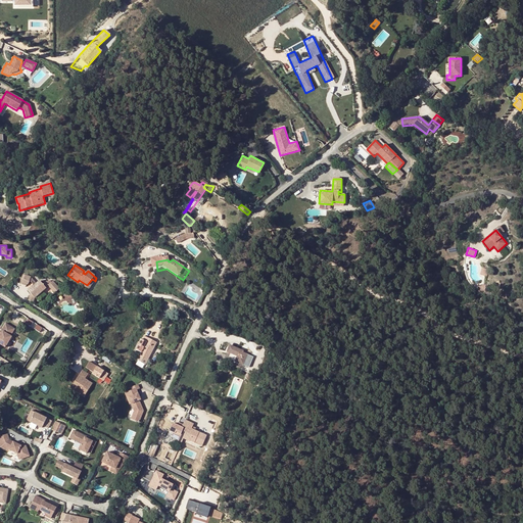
[(486,277),(488,270),(481,268),(480,275),(486,277)]
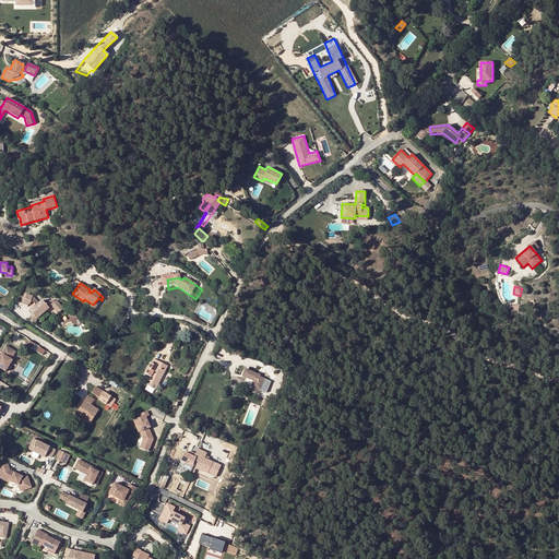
[(26,294),(23,304),(28,305),(30,302),(32,300),(33,301),(35,299),(33,296),(26,294)]
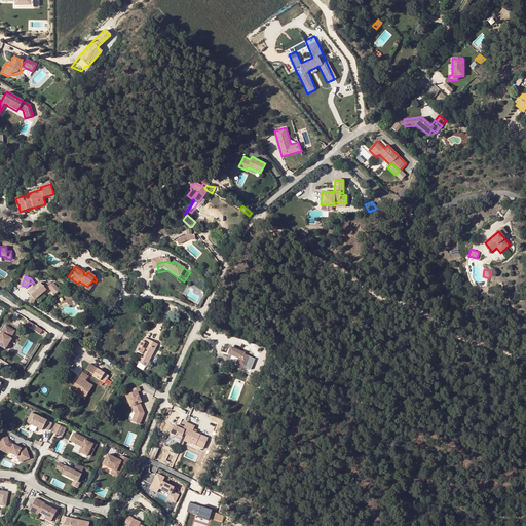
[(79,282),(78,284),(88,291),(96,283),(92,280),(87,287),(79,282)]
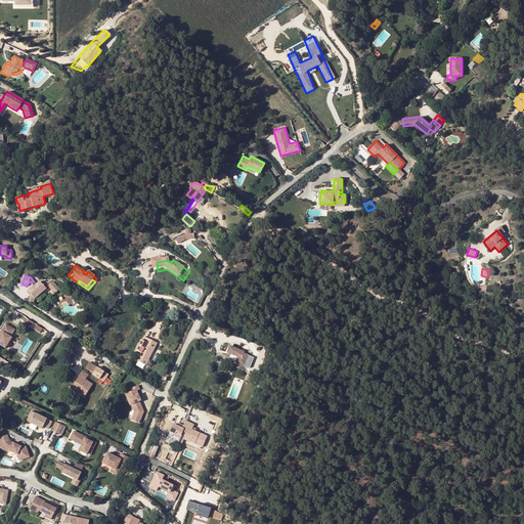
[(32,288),(28,291),(31,294),(35,299),(46,289),(50,288),(55,294),(59,290),(52,281),(51,282),(50,281),(41,282),(39,280),(36,284),(35,282),(33,285),(33,287),(32,288)]
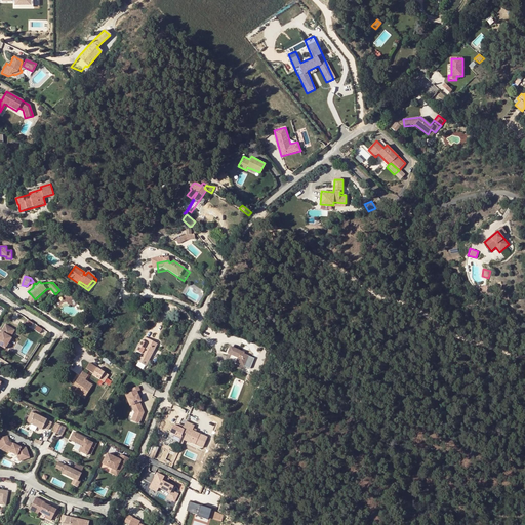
[(2,332),(2,333),(0,336),(0,344),(4,347),(9,338),(14,330),(5,325),(2,330),(3,330),(3,332),(2,332)]
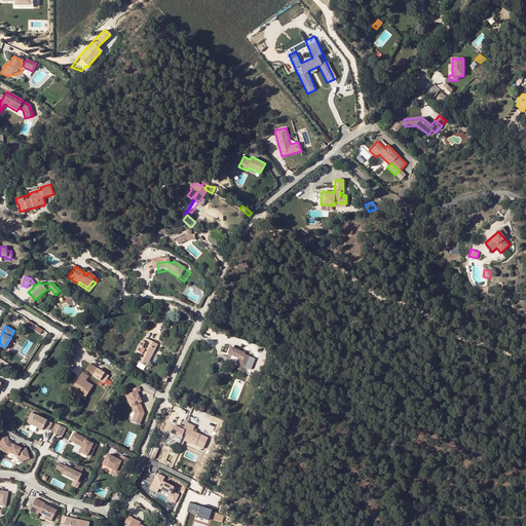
[(141,342),(136,352),(150,360),(157,345),(145,338),(143,342),(141,342)]
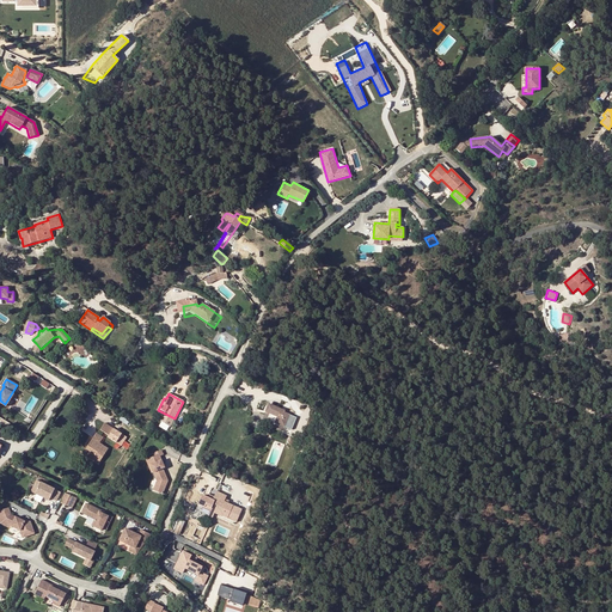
[(264,412),(268,414),(277,417),(275,422),(285,427),(291,429),(297,417),(283,412),(280,410),(281,409),(268,403),(264,412)]
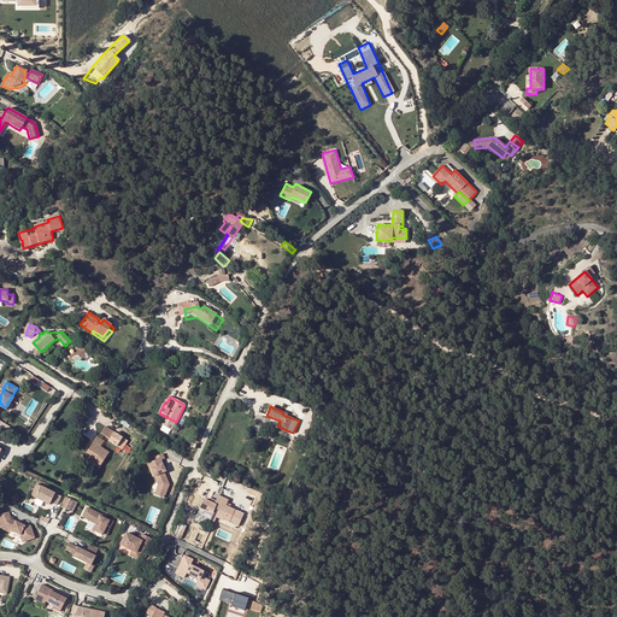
[(100,433),(110,438),(107,440),(123,450),(129,440),(105,425),(100,433)]
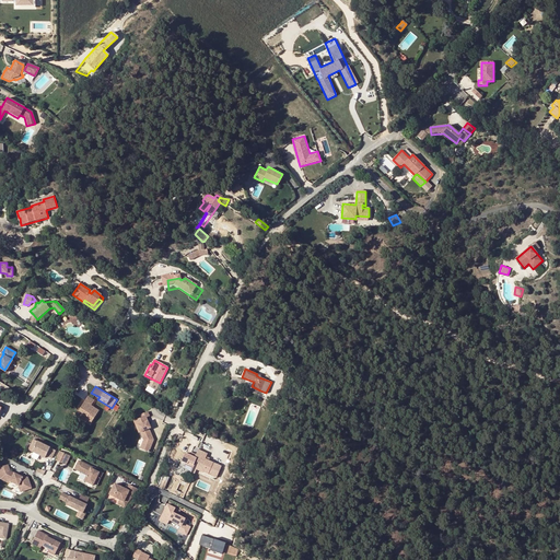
[(88,397),(81,407),(83,408),(79,415),(85,418),(84,421),(90,424),(98,410),(91,406),(94,400),(88,397)]
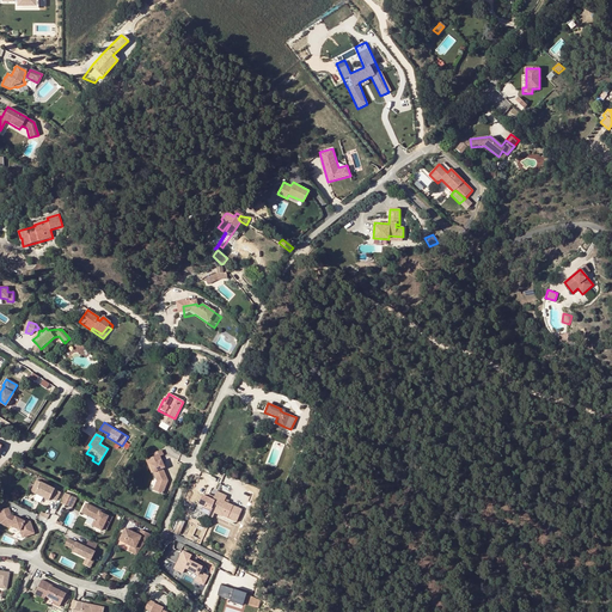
[(91,446),(89,445),(83,454),(92,460),(93,457),(86,453),(91,446)]
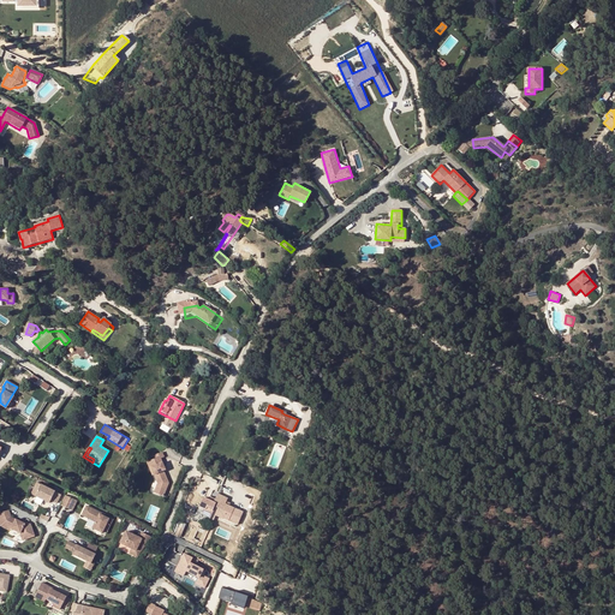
[(155,458),(145,461),(159,494),(166,491),(165,487),(171,484),(161,459),(165,457),(162,451),(154,454),(155,458)]
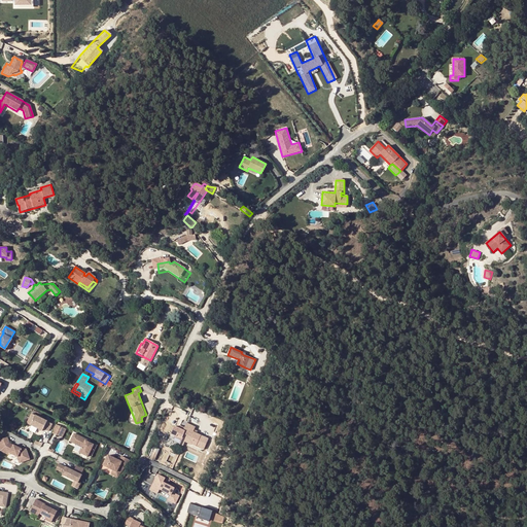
[(36,416),(31,414),(27,424),(31,426),(36,416)]
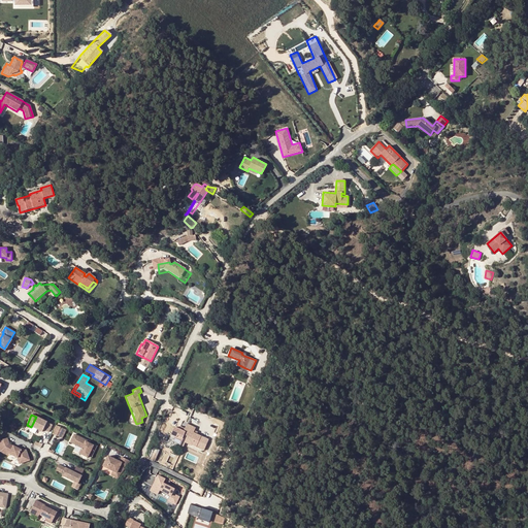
[(54,425),(36,417),(31,427),(43,432),(44,430),(50,432),(54,425)]
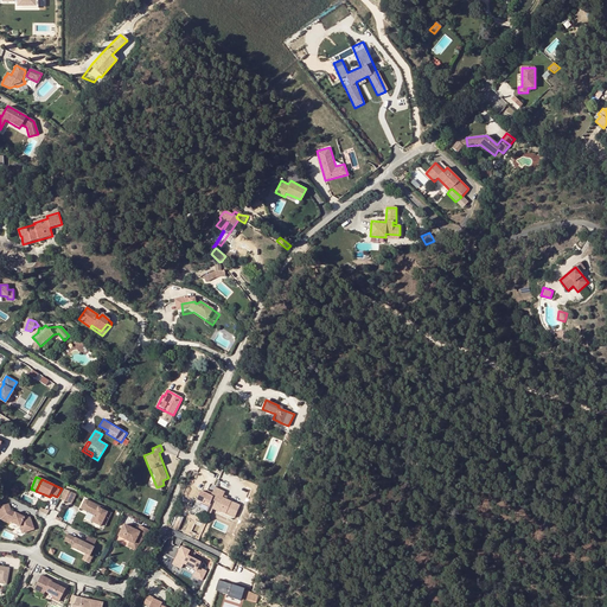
[(71,492),(65,489),(61,499),(66,502),(71,492)]
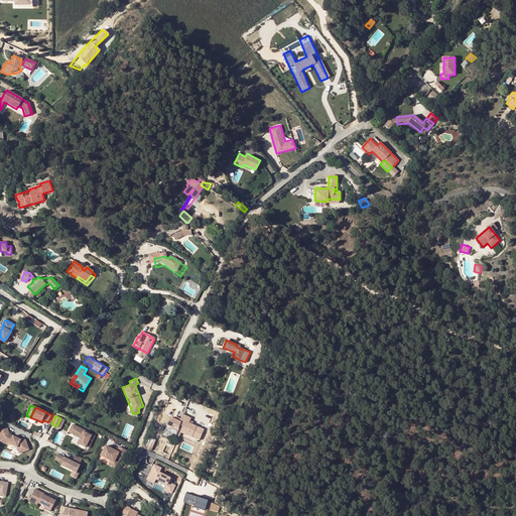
[(171,428),(169,433),(175,435),(177,431),(180,433),(181,431),(187,434),(186,435),(200,440),(205,430),(189,423),(191,419),(182,415),(179,422),(170,418),(166,426),(171,428)]
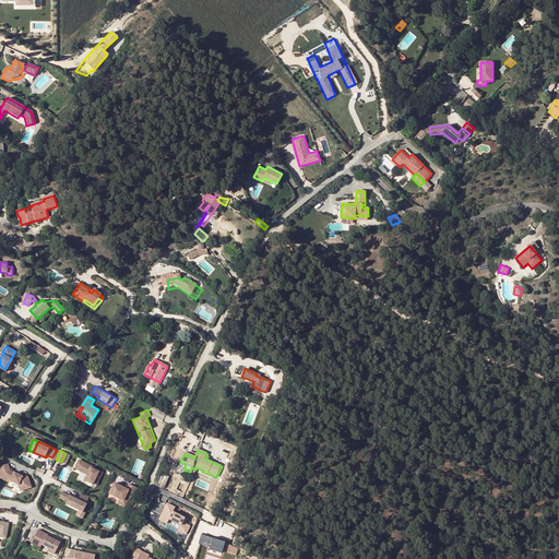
[(71,455),(66,453),(61,462),(67,464),(71,455)]
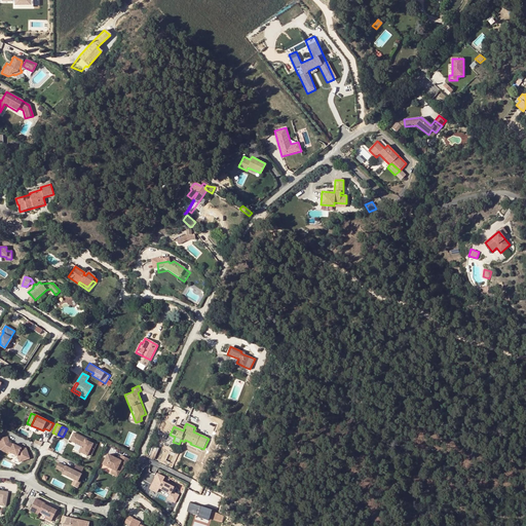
[(97,448),(99,443),(95,442),(95,443),(86,439),(87,438),(75,433),(71,441),(83,446),(81,452),(89,455),(89,454),(94,447),(97,448)]
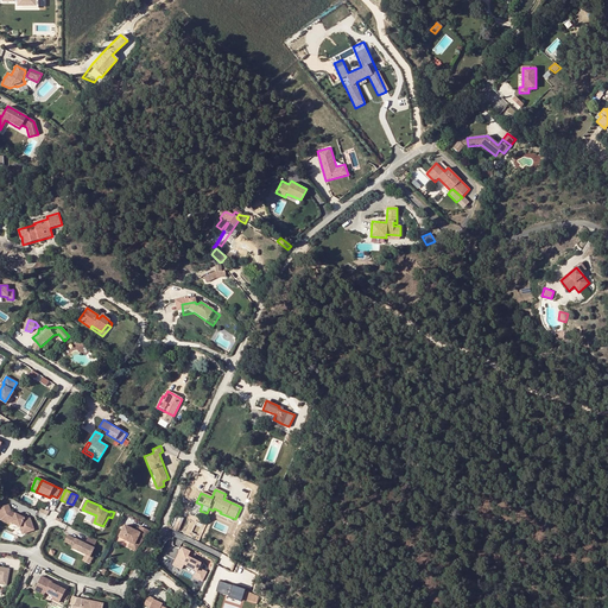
[(13,512),(10,505),(0,510),(4,517),(6,515),(7,518),(14,521),(13,524),(23,529),(25,536),(37,531),(32,519),(27,517),(26,519),(20,515),(13,512)]
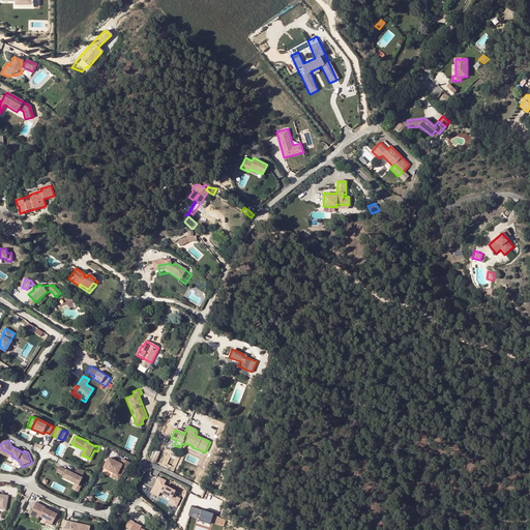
[(6,451),(5,449),(3,450),(1,450),(3,454),(10,459),(11,457),(12,454),(6,451)]
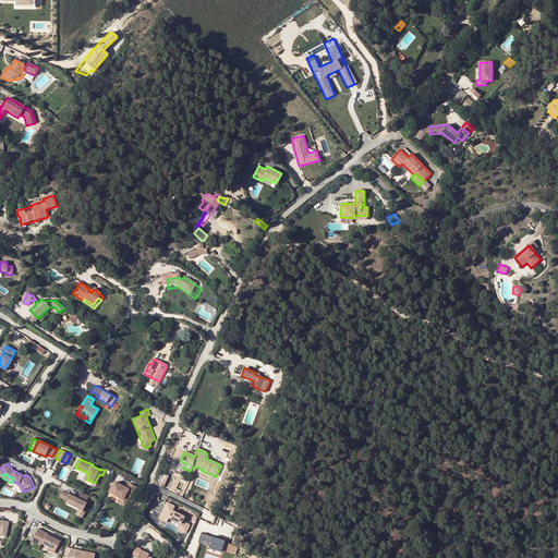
[(164,474),(159,486),(164,488),(169,475),(164,474)]
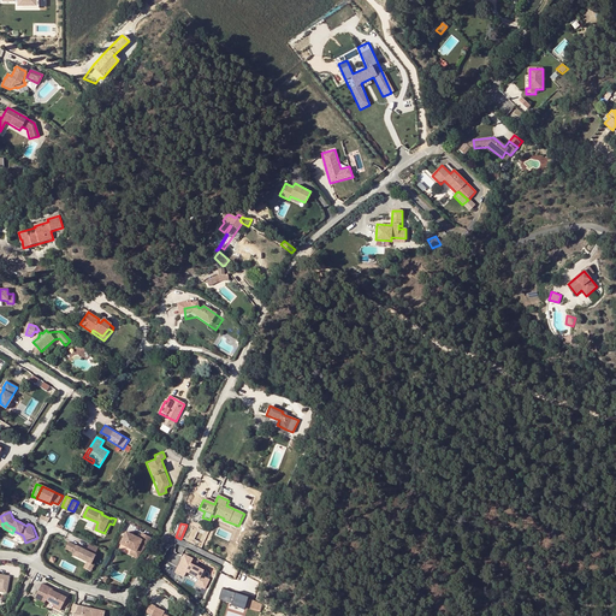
[(140,555),(146,548),(144,546),(146,544),(147,544),(152,539),(142,534),(140,539),(126,533),(120,544),(131,550),(140,555)]
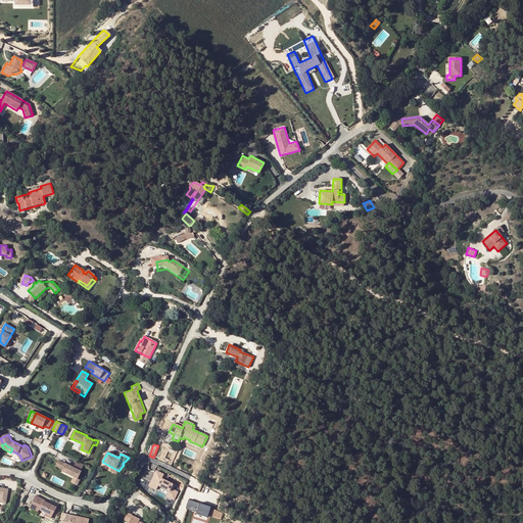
[(75,468),(59,461),(57,466),(64,470),(63,471),(76,477),(79,479),(83,471),(82,471),(75,468)]
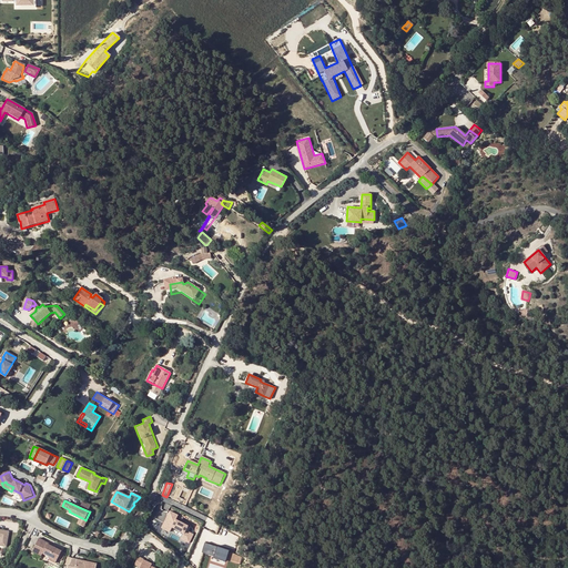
[(92,505),(84,500),(81,508),(89,511),(92,505)]
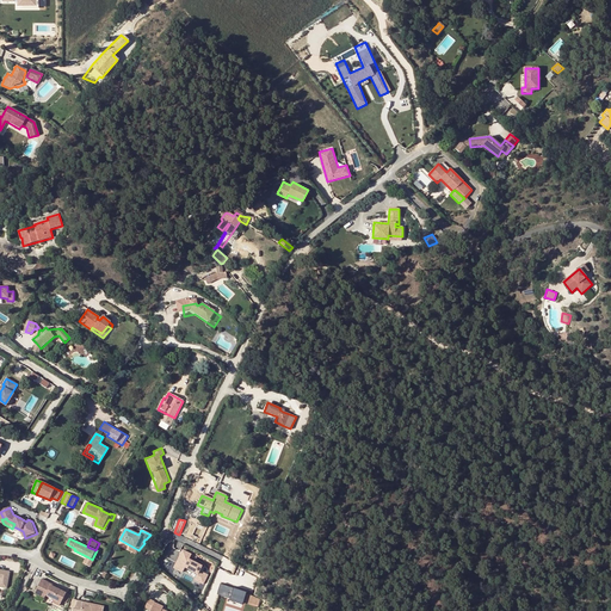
[(181,548),(173,568),(183,572),(184,568),(197,574),(195,580),(204,585),(209,573),(199,569),(202,565),(189,559),(191,553),(181,548)]
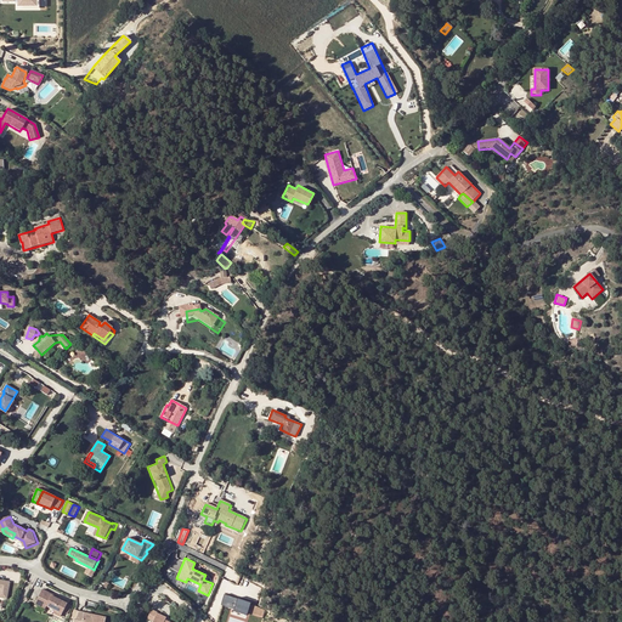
[(0,589),(0,597),(7,598),(11,581),(0,578),(0,589)]
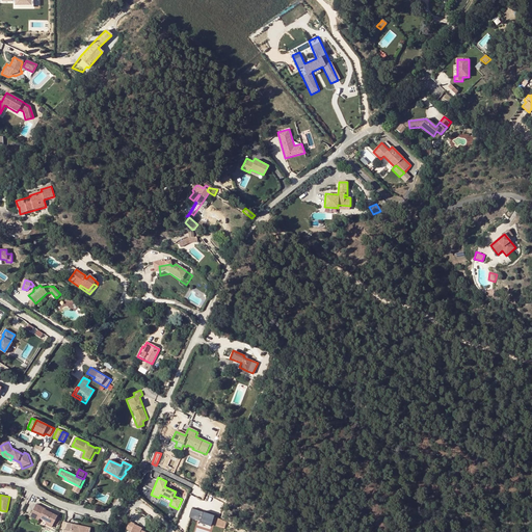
[(36,506),(30,517),(38,523),(40,521),(46,524),(45,526),(51,530),(53,526),(57,528),(60,522),(47,513),(45,511),(45,510),(36,506)]
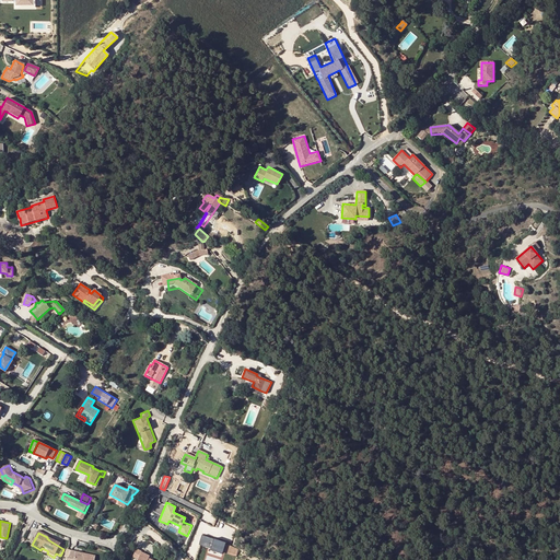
[(208,550),(221,553),(224,540),(200,534),(198,545),(209,547),(208,550)]
